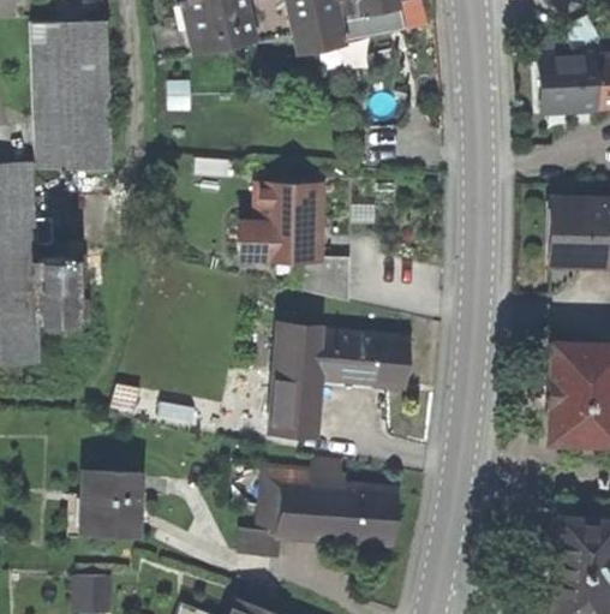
[(180,0),(193,54),(259,40),(250,0),(283,0),(294,53),(347,43),(340,3),(351,1),(354,18),(402,9),(400,0),(180,0)]
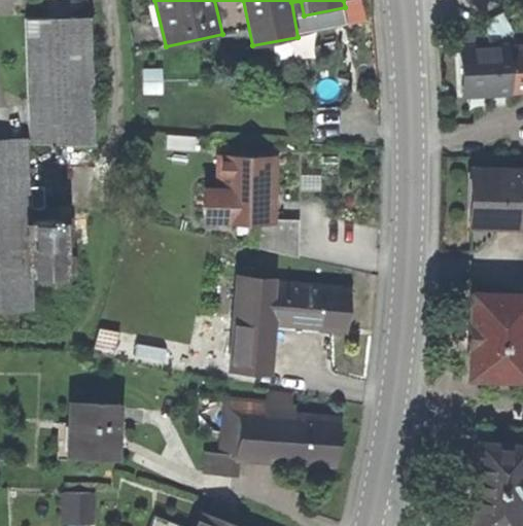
[(30,141),(92,140),(90,18),(28,19),(30,141)]
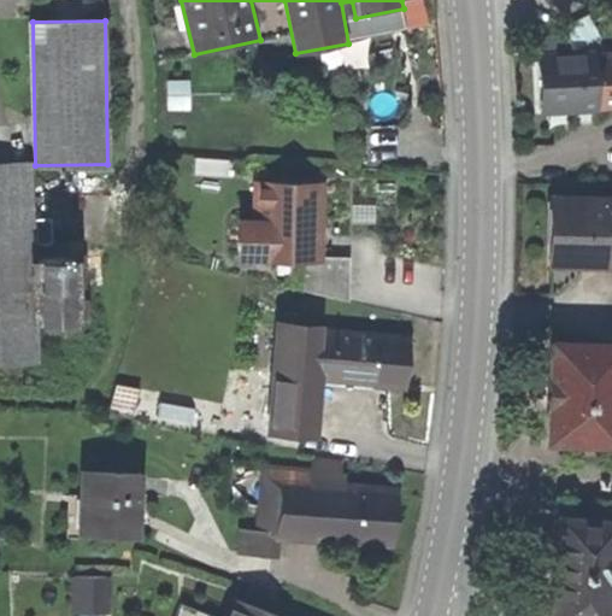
[(596,51),(539,54),(543,118),(601,115),(601,112),(611,111),(611,52),(596,53),(596,51)]
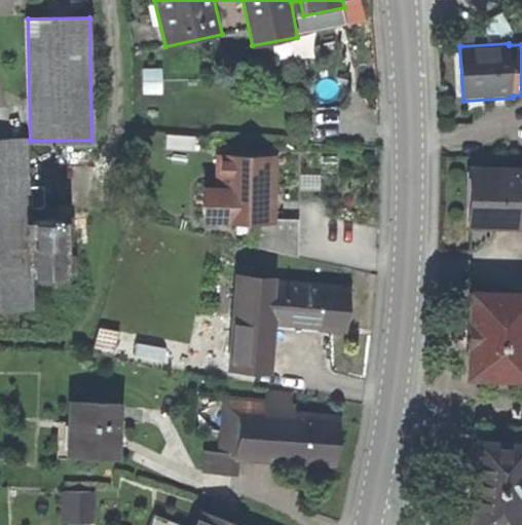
[(29,138),(0,139),(0,313),(37,312),(29,138)]
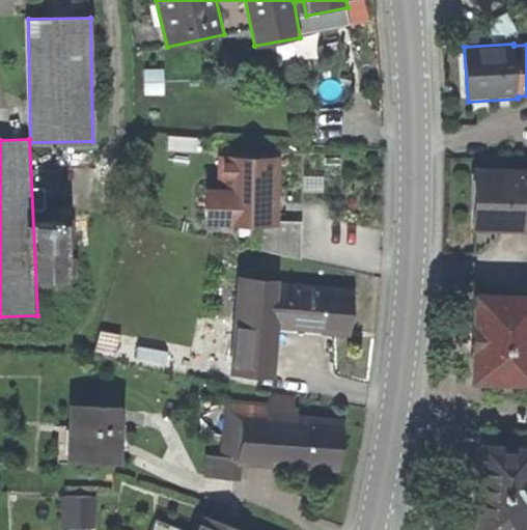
[(282,158),(223,157),(223,189),(205,188),(205,227),(222,227),(245,227),(265,228),(281,228),(281,223),(282,158)]
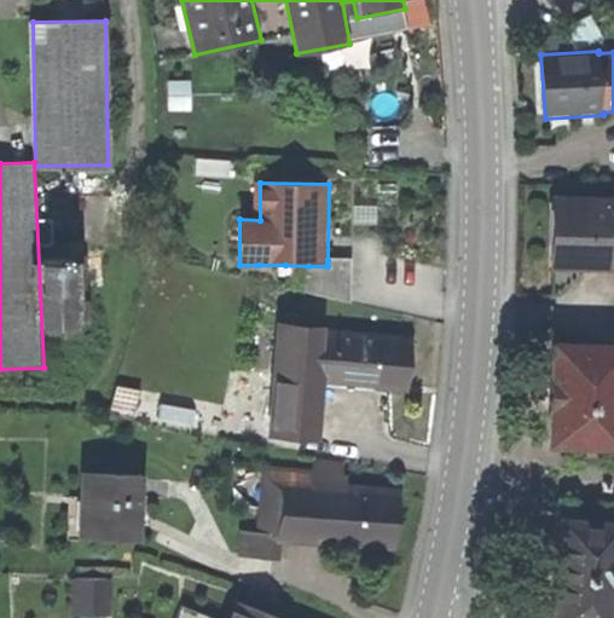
[(613,198),(554,196),(550,269),(613,270),(613,198)]
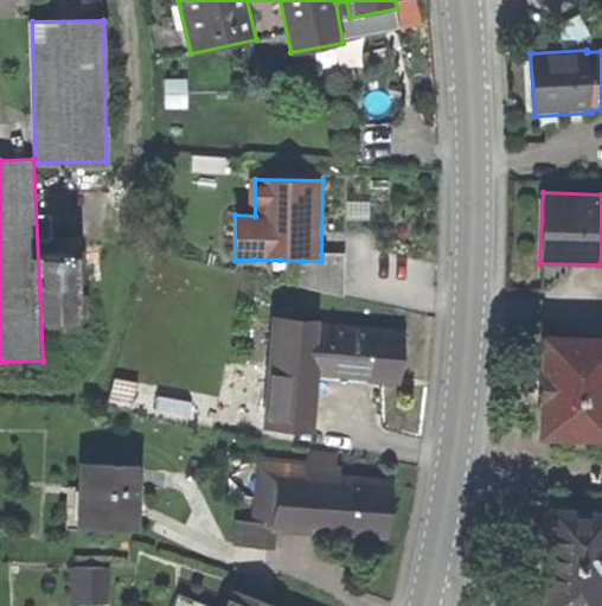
[(348,256),(321,255),(321,261),(302,261),(302,289),(346,299),(348,256)]
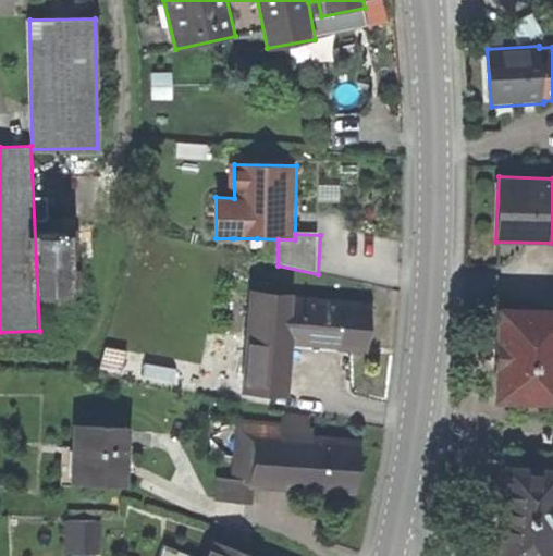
[(297,293),(250,289),(242,395),(289,399),(293,348),(370,355),(375,304),(297,296),(297,293)]
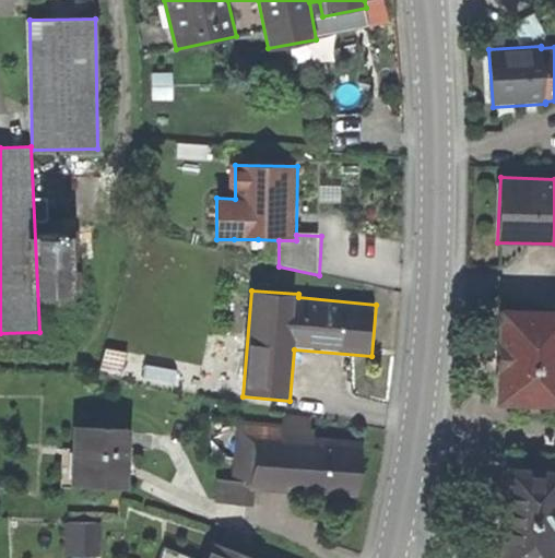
[(554,309),(498,308),(495,406),(554,408),(554,309)]
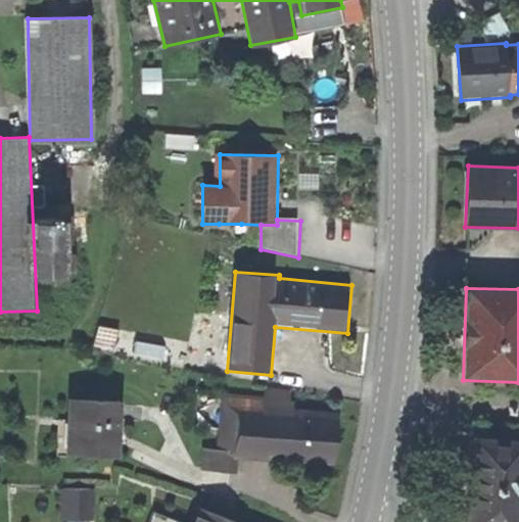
[(124,400),(69,398),(66,458),(121,461),(124,400)]
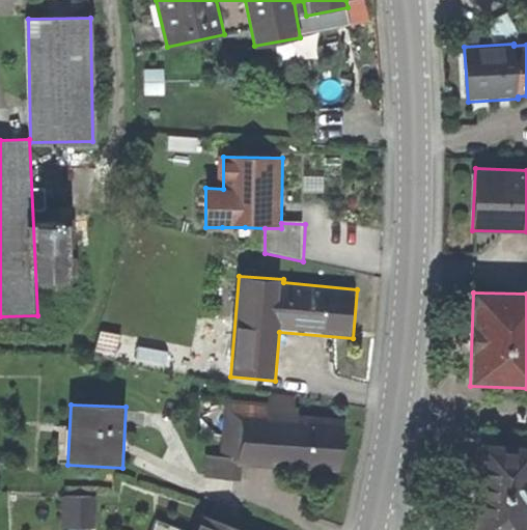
[(242,465),(342,473),(347,422),(245,414),(242,465)]
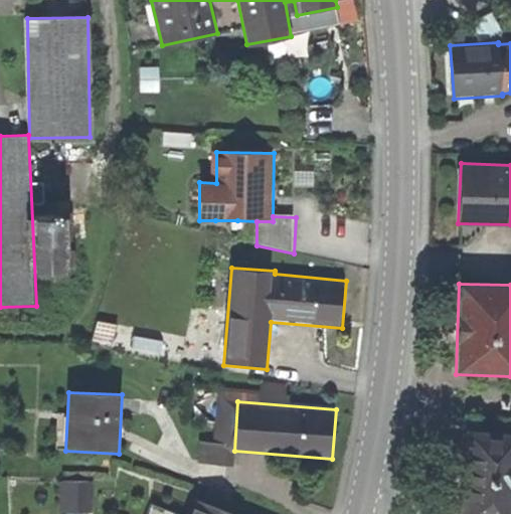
[(510,433),(466,430),(458,513),(510,513),(510,433)]
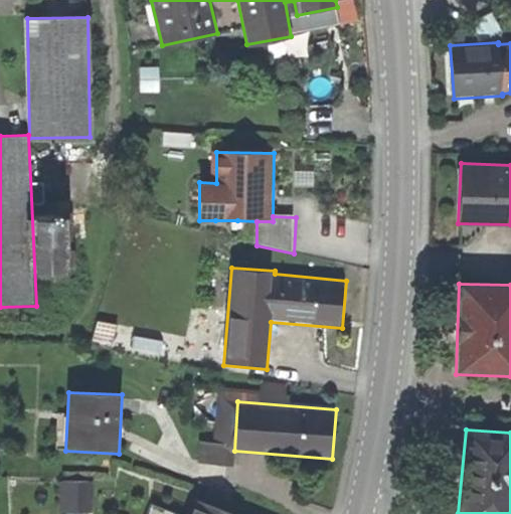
[(90,513),(90,505),(98,505),(97,473),(61,474),(62,513),(90,513)]
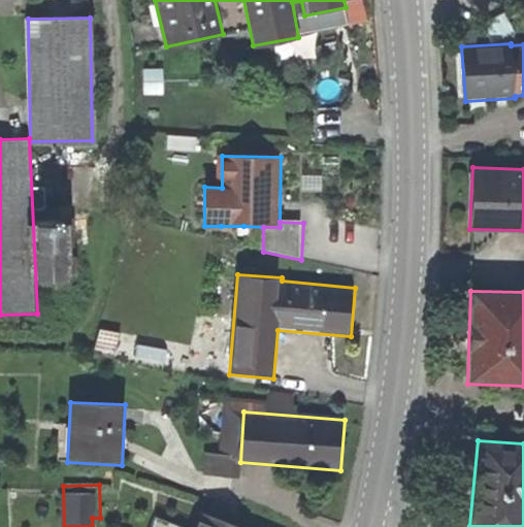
[(236,526),(201,513),(194,526),(236,526)]
